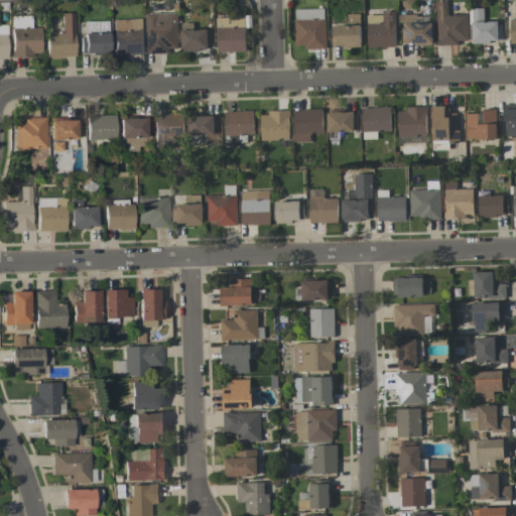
[(468,41),(467,14),(447,15),(446,1),(435,1),(436,45),(458,45),(458,41),(468,41)]
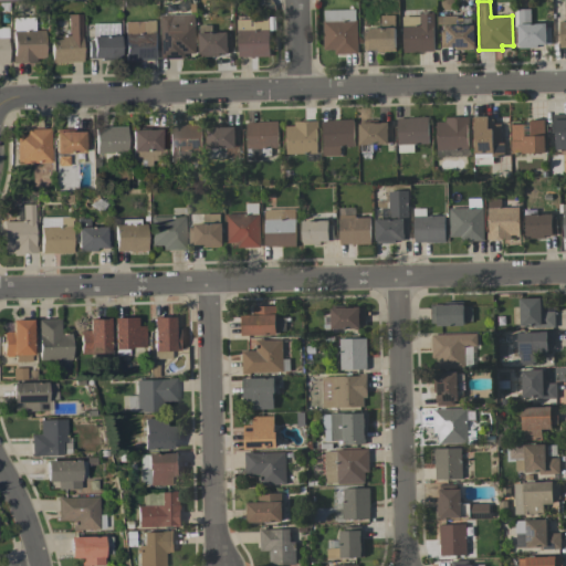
[(530,23),(531,10),(519,9),(517,22),(530,23)]
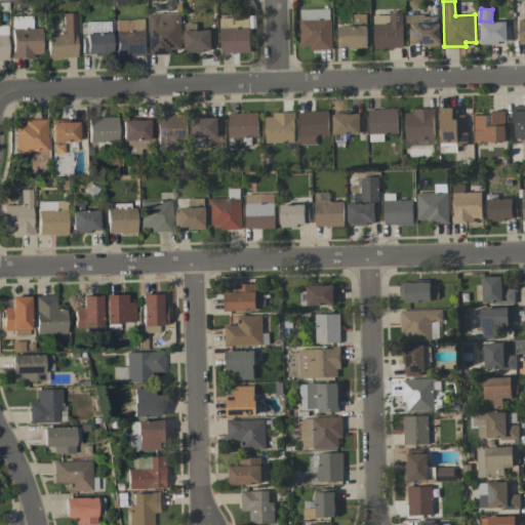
[(298,10),(300,47),(311,47),(311,50),(331,49),(330,9),(298,10)]
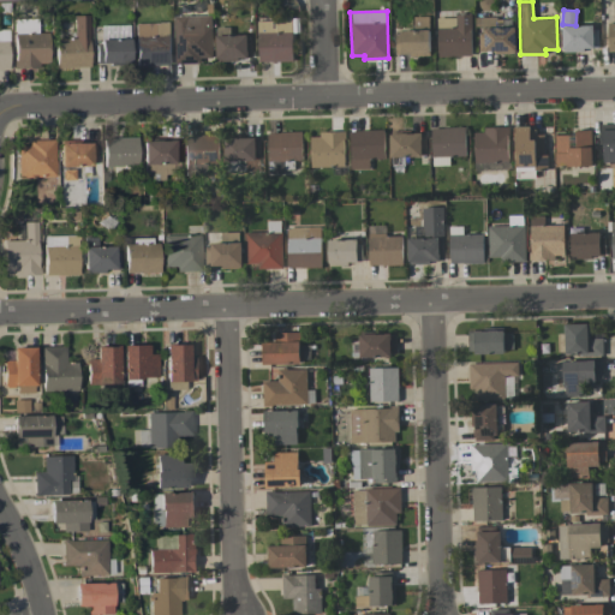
[(55,39),(55,67),(89,66),(88,15),(73,16),(75,39),(55,39)]
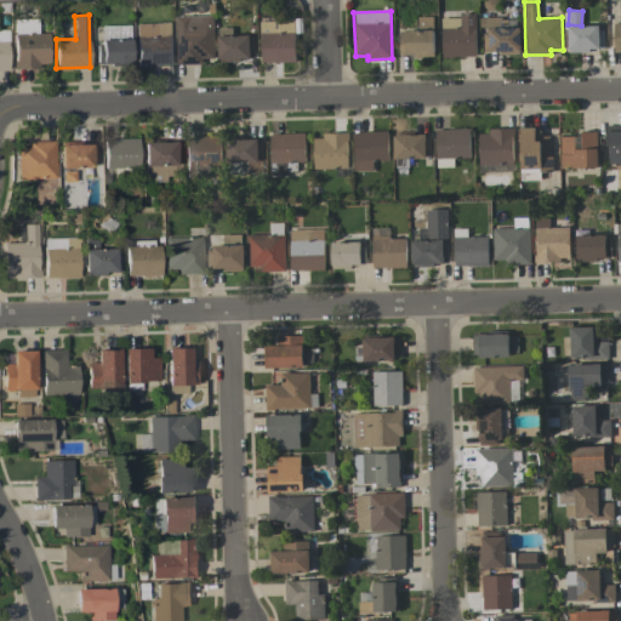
[(177,64),(201,64),(201,60),(215,60),(214,16),(176,17),(177,64)]
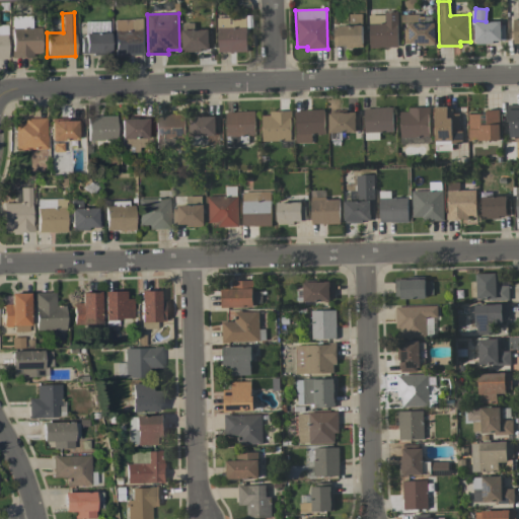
[(398,48),(397,13),(368,14),(369,48),(398,48)]
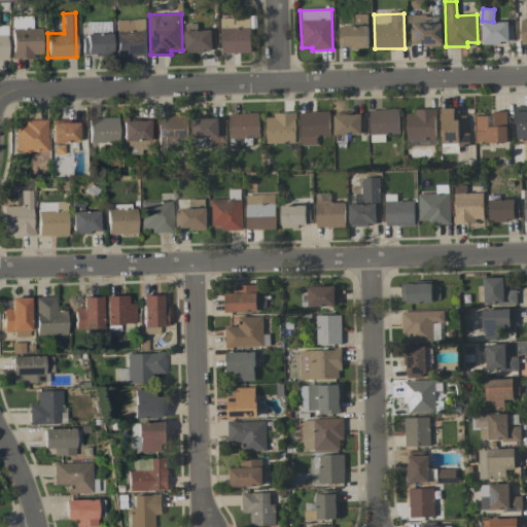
[(367,46),(367,14),(354,14),(354,27),(339,26),(339,46),(367,46)]
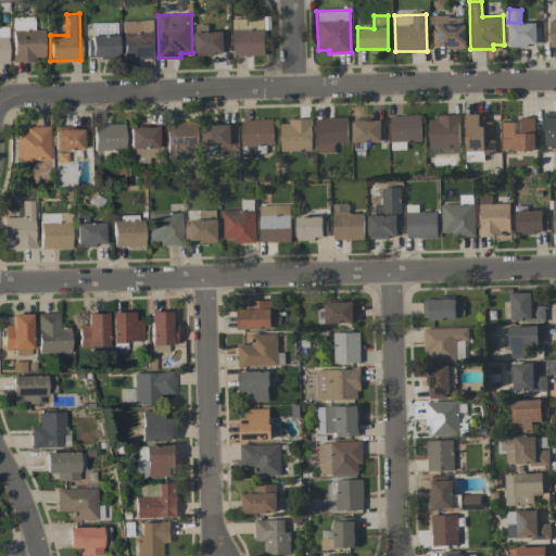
[(13,62),(35,61),(35,58),(43,57),(43,29),(34,29),(34,16),(12,17),(13,62)]
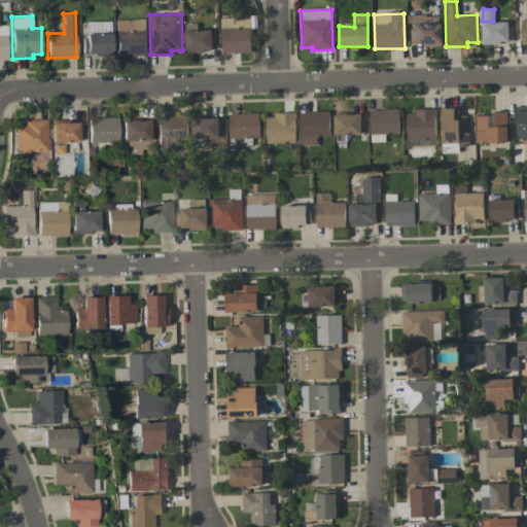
[(409,45),(441,45),(441,16),(410,15),(409,45)]
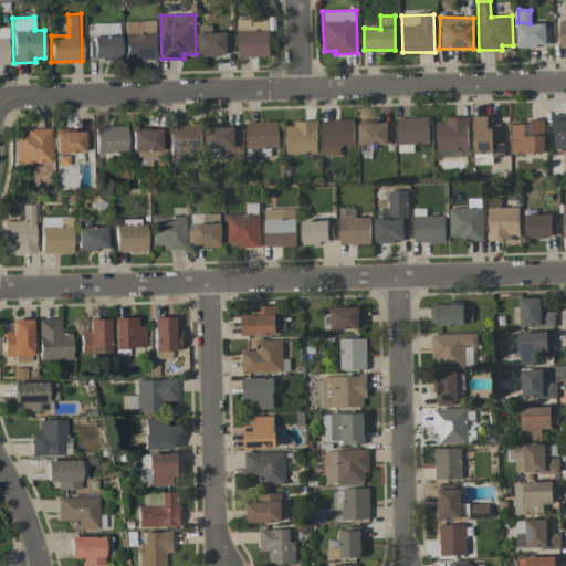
[(270,56),(269,30),(254,30),(254,20),(238,20),(238,58),(270,56)]
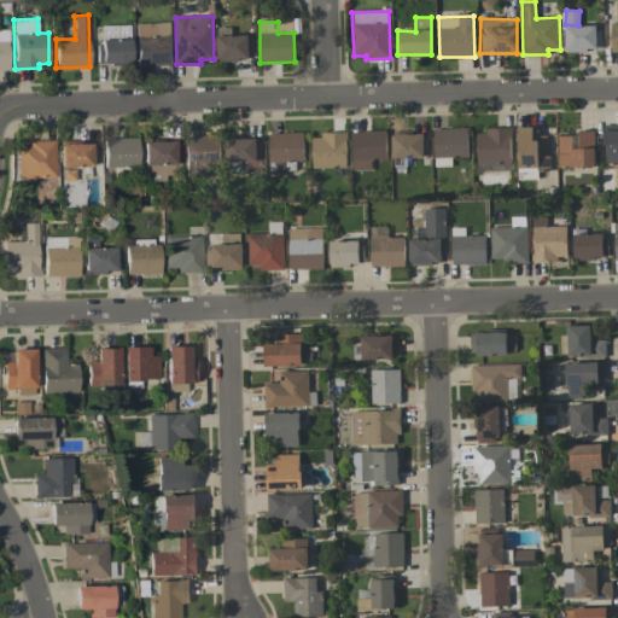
[(136,23),(136,65),(170,65),(170,23),(136,23)]
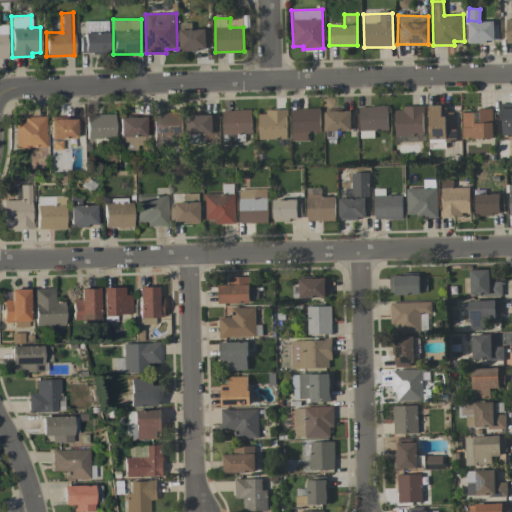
[(107,20),(84,21),(84,35),(80,35),(80,53),(108,52),(107,20)]
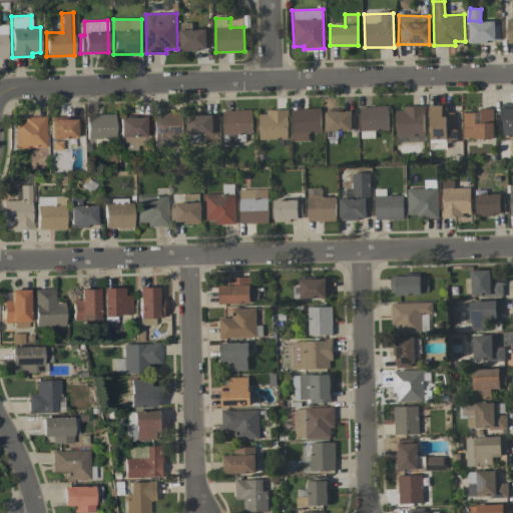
[(469,43),(499,42),(499,22),(468,23),(469,43)]
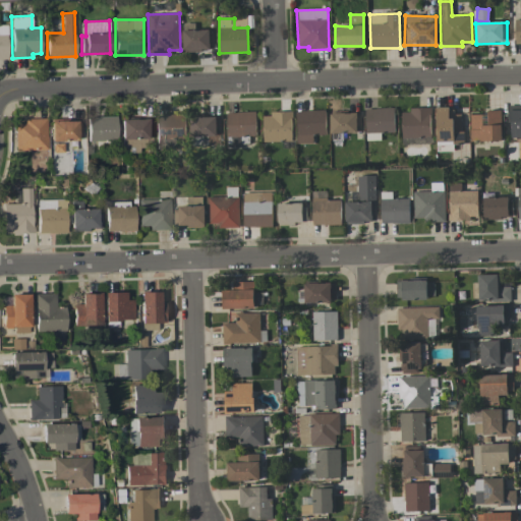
[(183,31),(183,52),(210,51),(210,30),(183,31)]
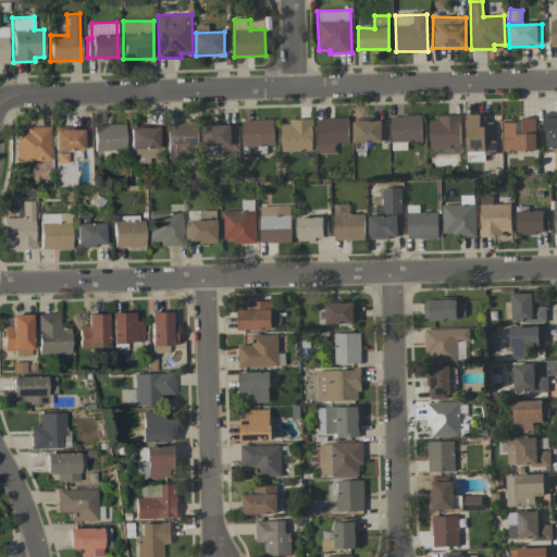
[(466,114),(467,151),(494,151),(494,122),(483,122),(483,114),(466,114)]
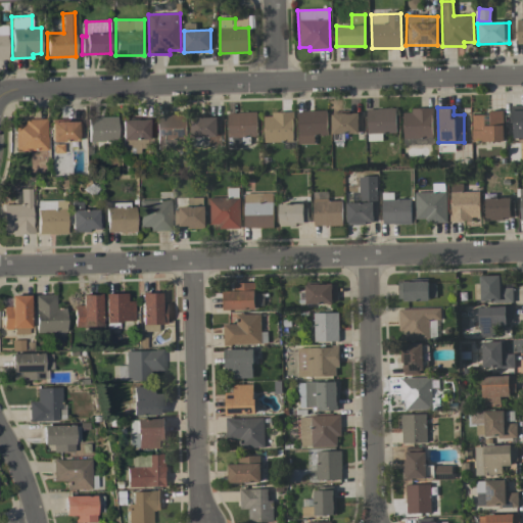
[(382,141),(382,134),(395,133),(395,108),(367,109),(368,141),(382,141)]
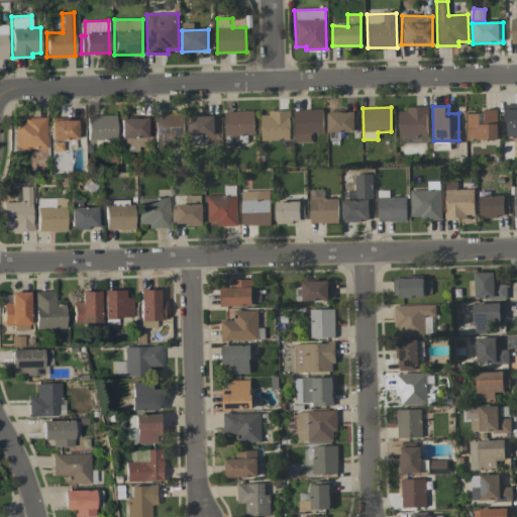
[(398,112),(399,140),(427,139),(426,107),(407,107),(407,112),(398,112)]
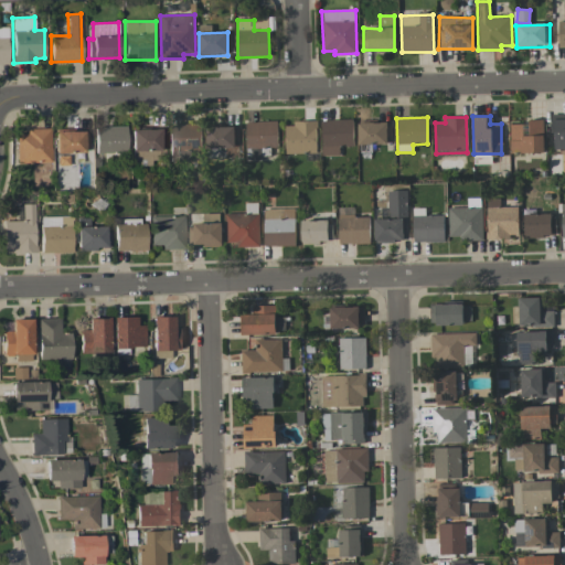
[(564,148),(564,118),(552,118),(553,149),(564,148)]
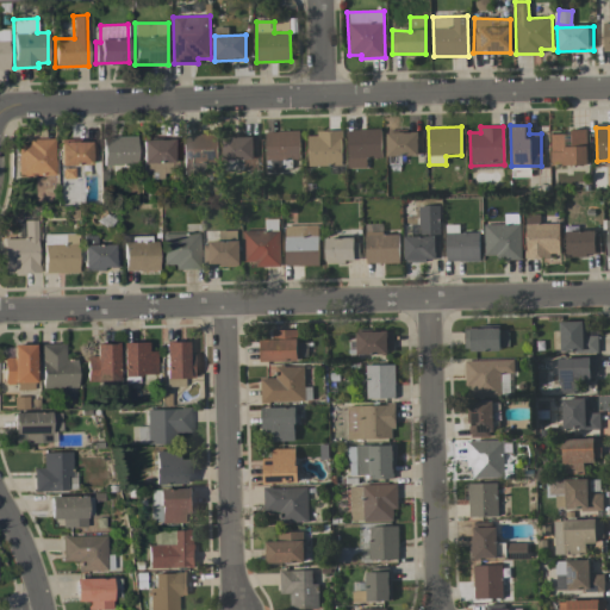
[(347,130),(348,169),(367,168),(367,159),(381,159),(381,129),(347,130)]
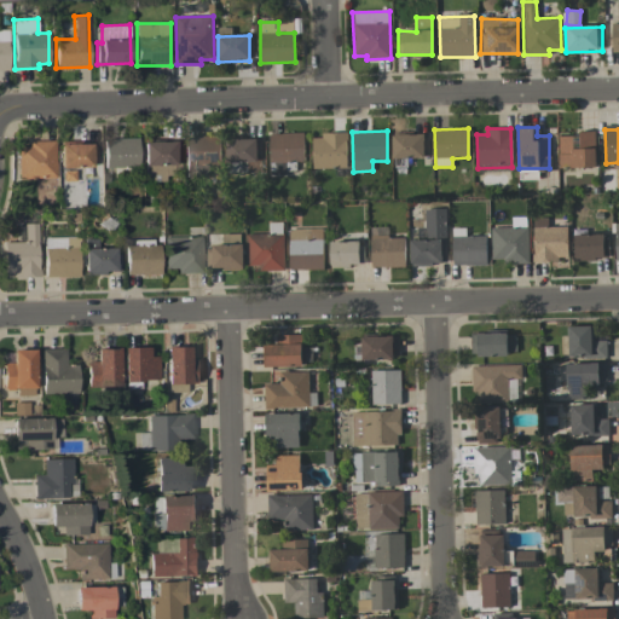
[(559,137),(559,168),(595,167),(594,131),(579,132),(579,149),(572,149),(572,136),(559,137)]
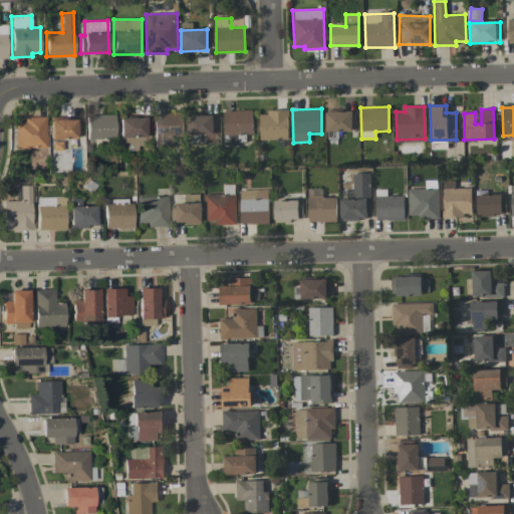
[(252,135),(252,110),(224,110),(224,136),(252,135)]
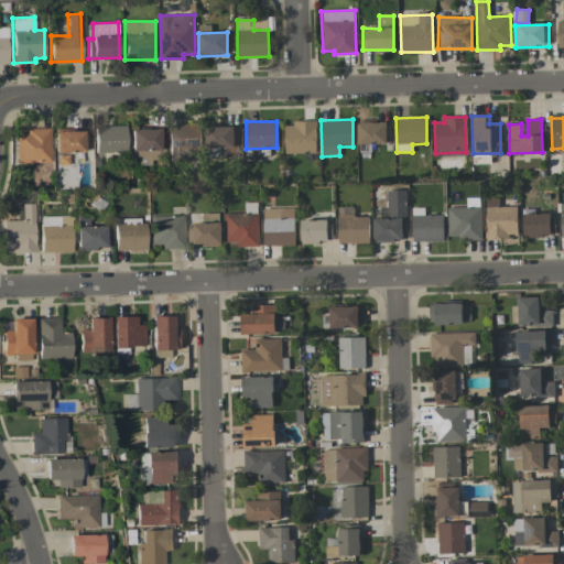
[(284,122),(285,154),(315,153),(315,122),(284,122)]
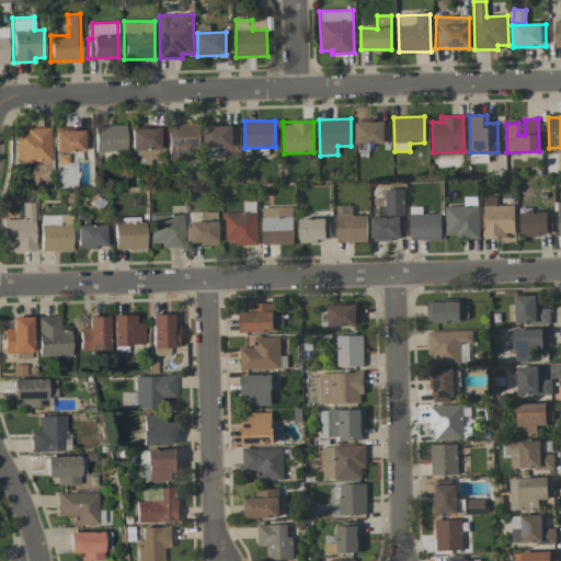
[(356,144),(389,144),(388,122),(355,122),(356,144)]
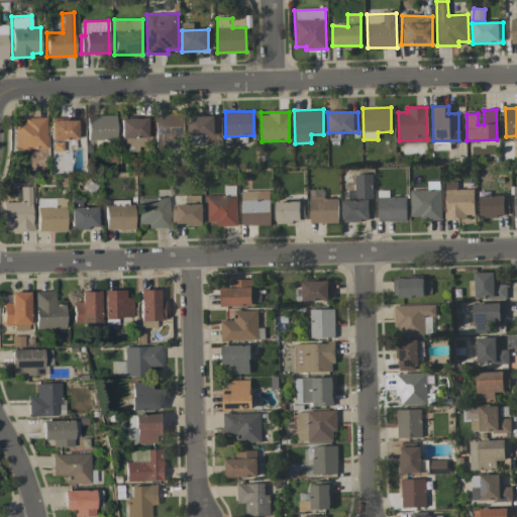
[(170,145),(170,138),(184,137),(184,113),(154,114),(156,146),(170,145)]
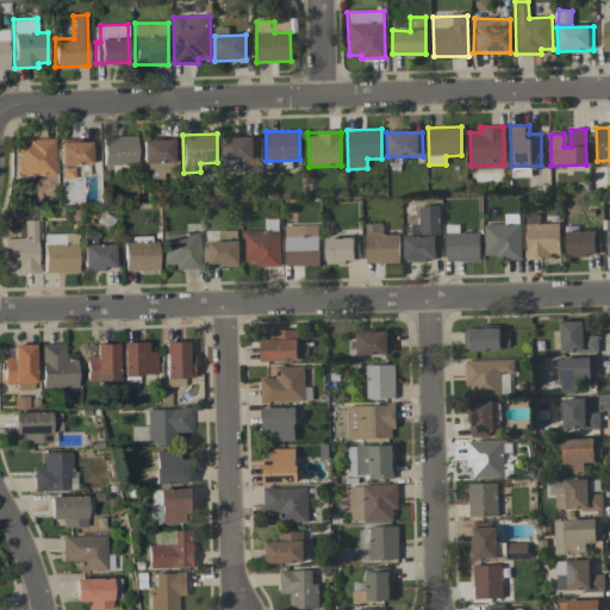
[(137,165),(136,136),(103,136),(104,166),(137,165)]
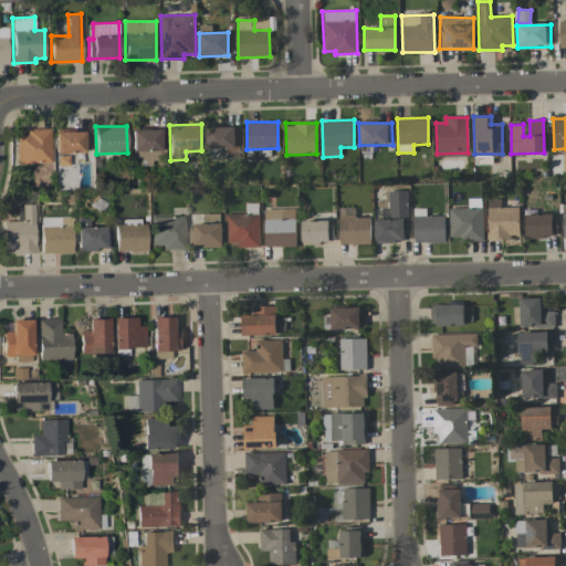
[(238,127),(207,127),(207,148),(237,148),(238,127)]
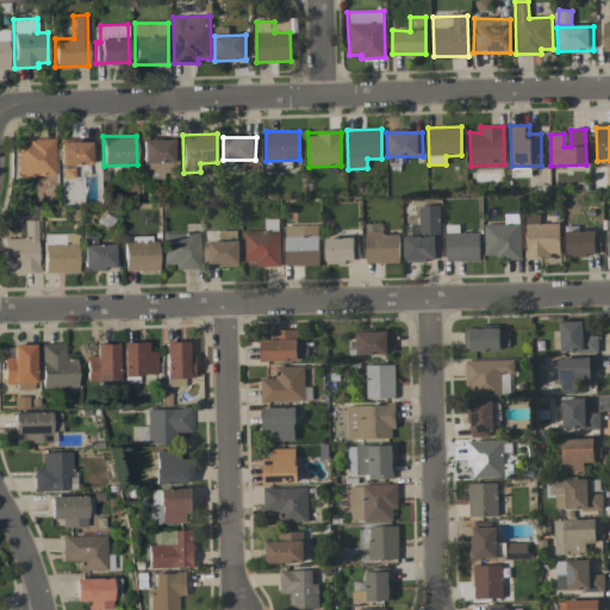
[(163,178),(163,173),(173,173),(172,138),(142,139),(143,179),(163,178)]
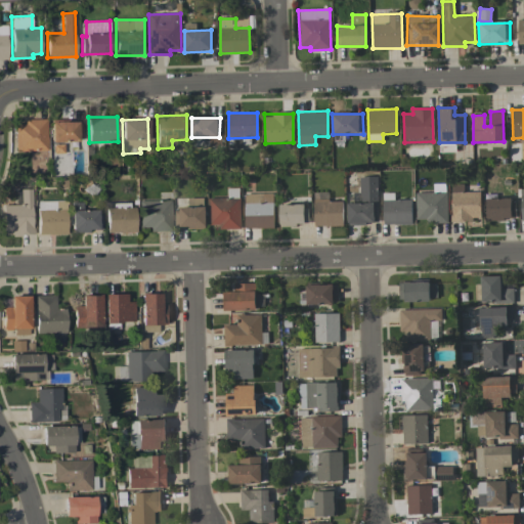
[(46,120),(15,121),(15,151),(47,150),(46,120)]
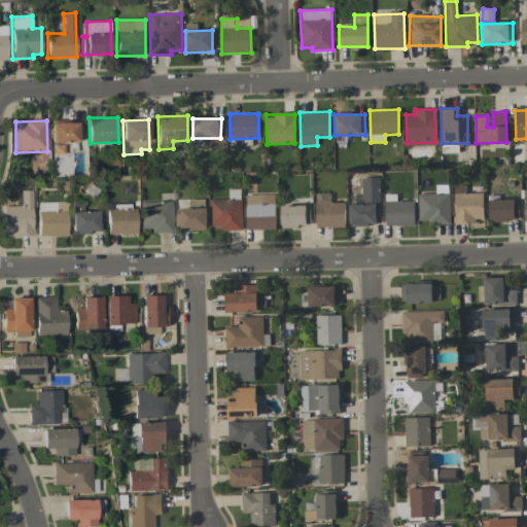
[(51,143),(82,142),(82,120),(51,121),(51,143)]
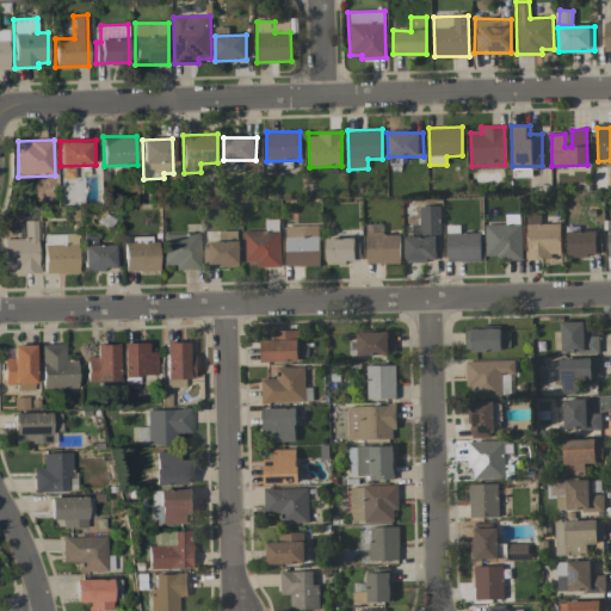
[(406,261),(442,260),(439,205),(419,207),(420,236),(405,238),(406,261)]
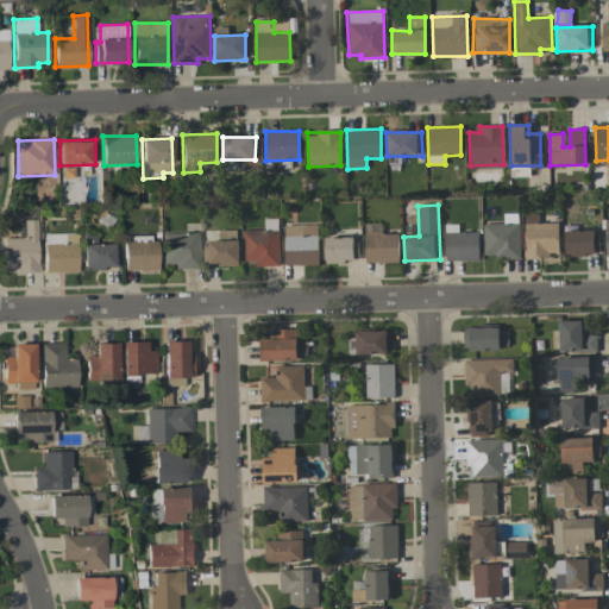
[(538,224),(538,214),(523,214),(525,261),(548,259),(548,253),(558,253),(558,223),(538,224)]
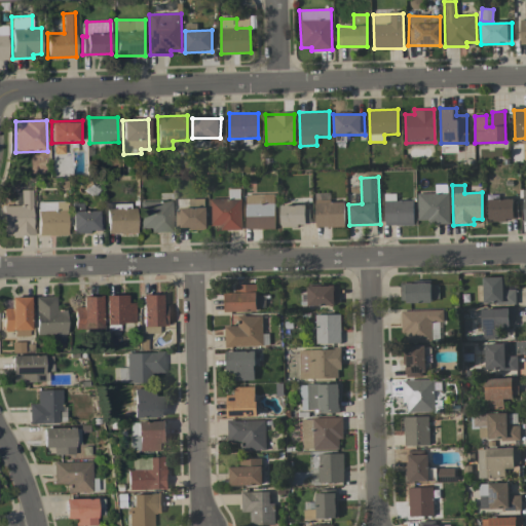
[(32,189),(21,190),(21,205),(2,205),(3,234),(33,234),(32,189)]
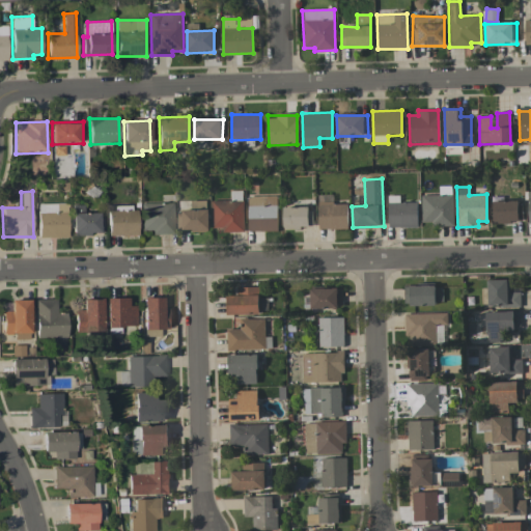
[(212,228),(222,228),(222,232),(244,232),(243,191),(230,192),(230,200),(212,201),(212,228)]
